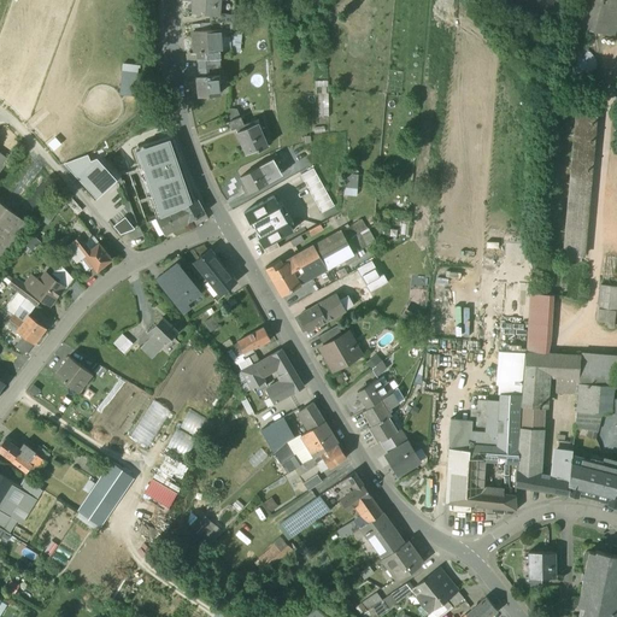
[(194,0),(193,12),(212,15),(212,6),(216,6),(216,4),(215,4),(215,0),(194,0)]
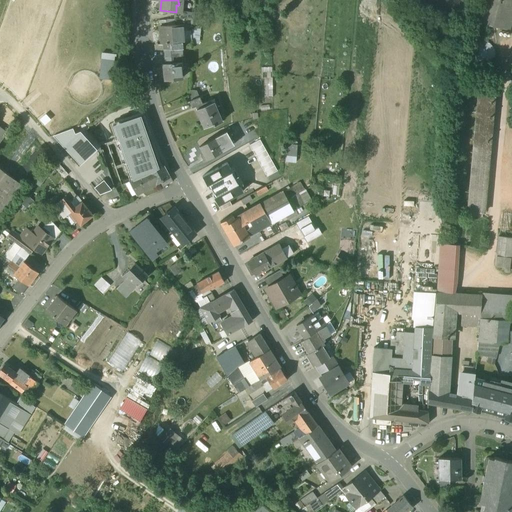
[(511,0),(481,0),(476,21),(510,30),(511,20),(511,0)]
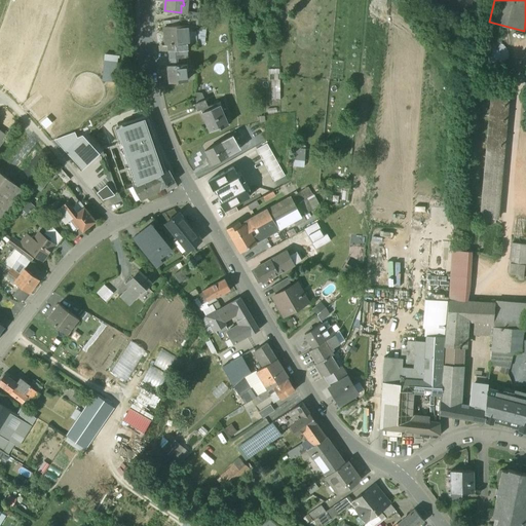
[(179,26),(163,27),(165,44),(167,44),(186,43),(186,42),(185,26),(184,25),(179,26)]
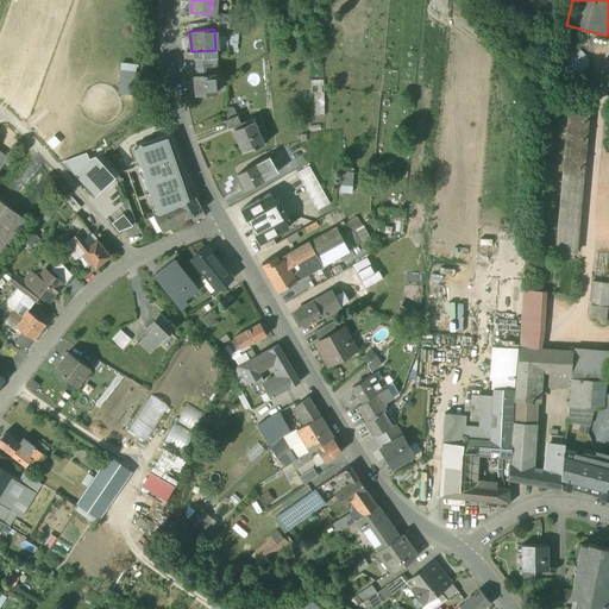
[(589,44),(590,42),(589,41),(588,38),(586,37),(584,37),(583,37),(581,38),(579,41),(579,43),(579,44),(581,46),(583,46),(584,48),(586,46),(588,46),(589,44)]
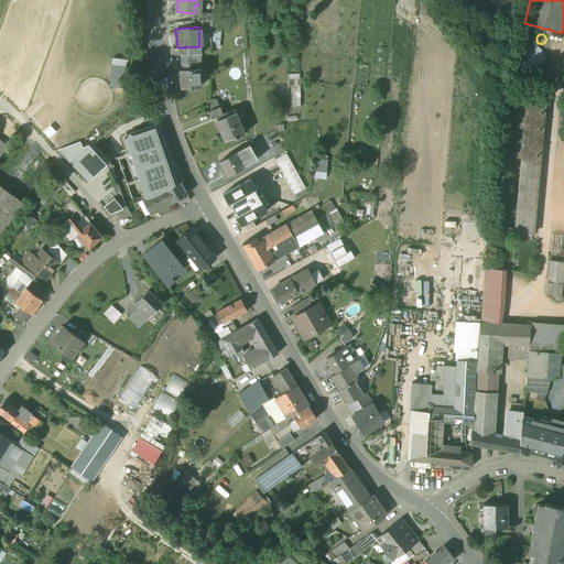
[(199,53),(181,54),(182,63),(187,63),(187,62),(199,61),(201,61),(199,53)]
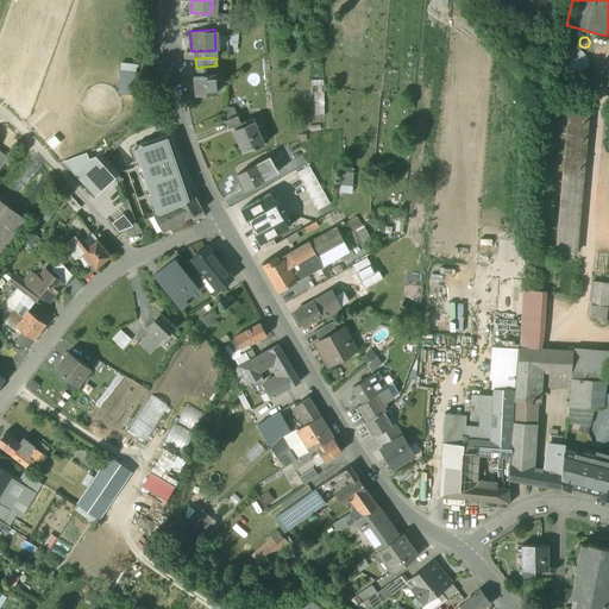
[(579,68),(581,66),(579,62),(578,60),(575,57),(572,57),(569,57),(566,60),(564,62),(564,66),(564,69),(566,71),(569,73),(572,74),(576,73),(578,71),(579,68)]
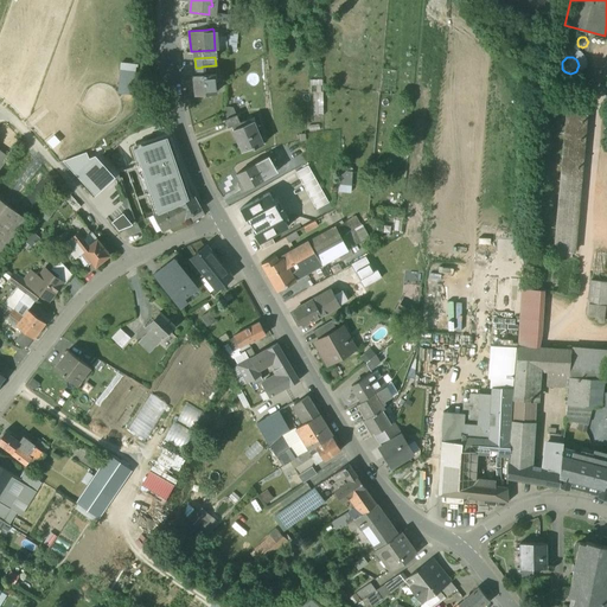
[(135,64),(121,63),(119,91),(133,93),(135,64)]
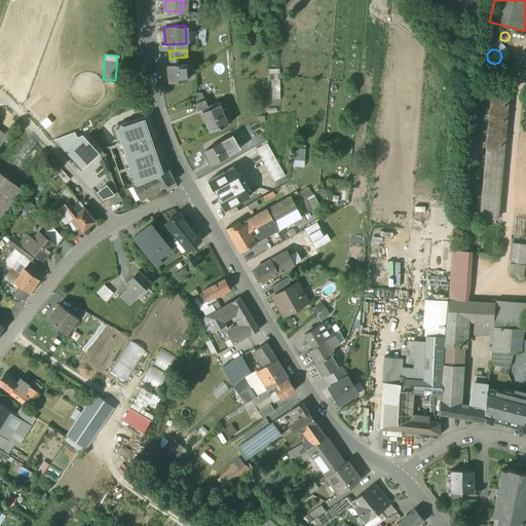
[(186,57),(175,58),(175,59),(176,64),(167,66),(170,82),(187,80),(185,63),(187,63),(186,57)]
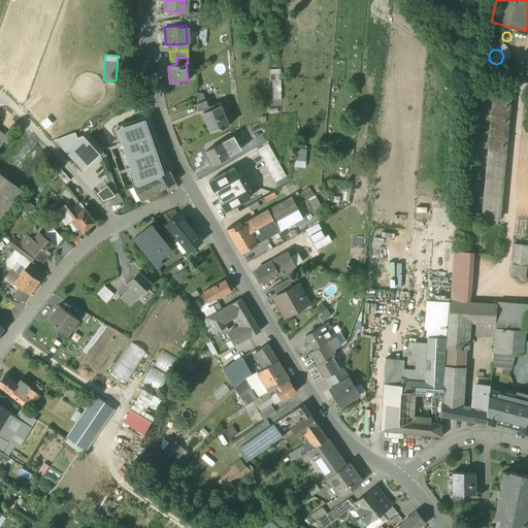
[(281,70),(269,70),(268,80),(281,79),(281,70)]
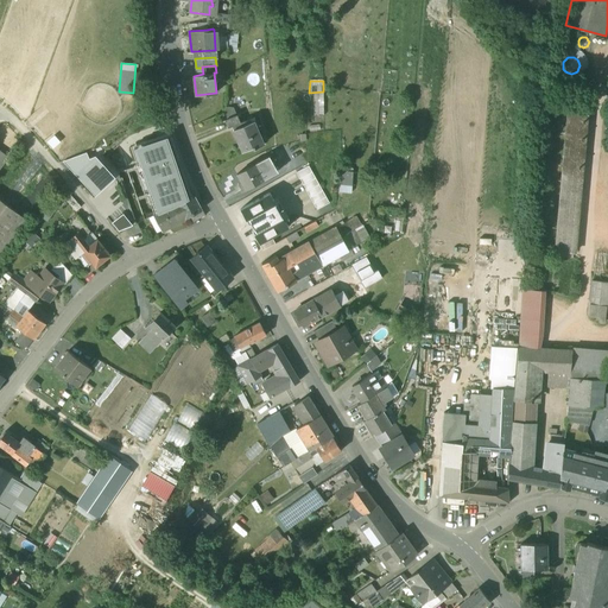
[(568,109),(555,252),(574,253),(586,111),(568,109)]
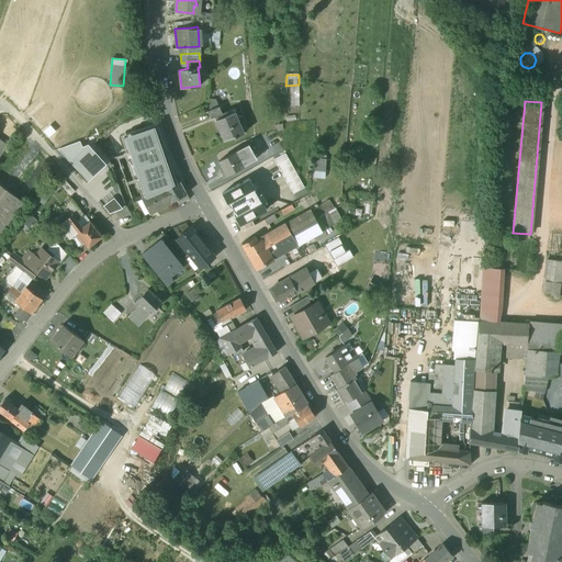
[(218,107),(208,111),(211,119),(222,113),(218,107)]
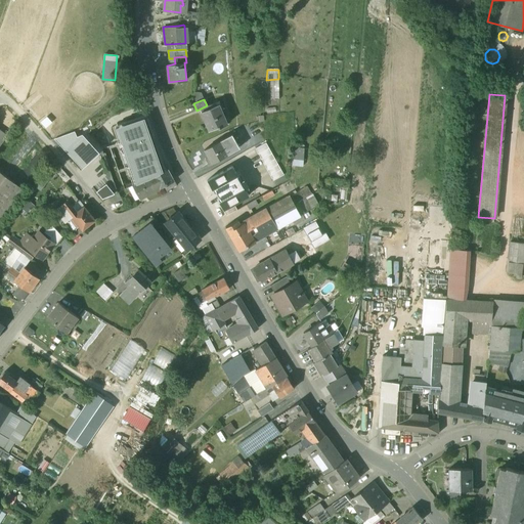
[(227,125),(218,104),(201,112),(209,131),(217,127),(218,129),(227,125)]
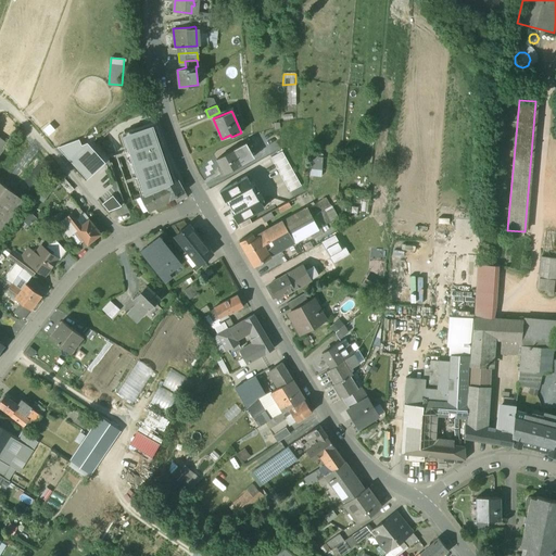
[(155,123),(124,135),(144,196),(161,188),(176,179),(155,123)]
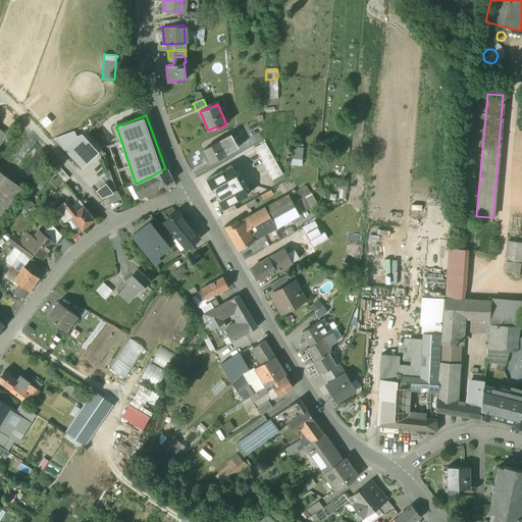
[(332,136),(332,119),(324,119),(324,136),(332,136)]
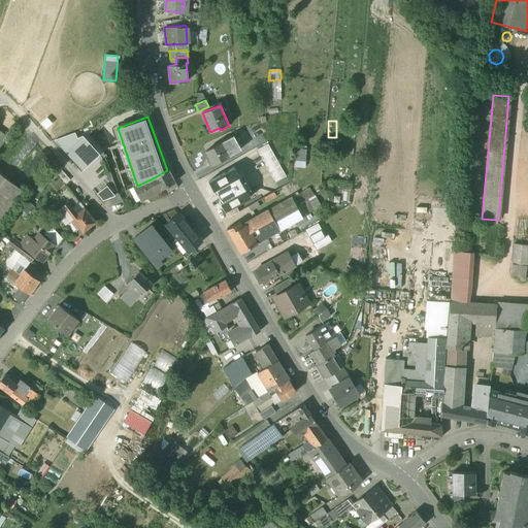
[(73,133),(57,140),(83,168),(98,154),(81,136),(75,139),(73,133)]
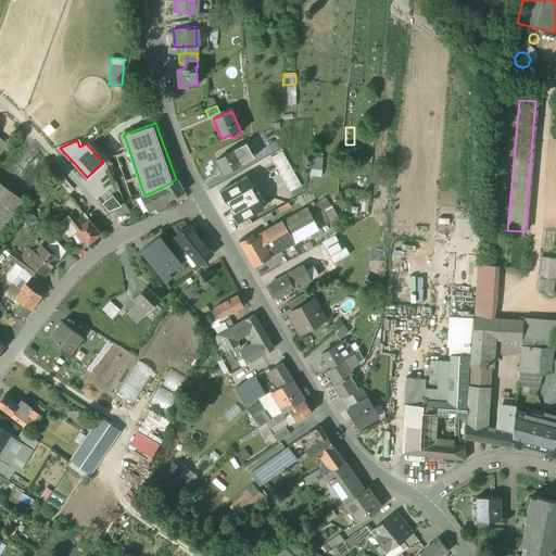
[(245,143),(234,150),(237,156),(240,155),(244,163),(253,158),(245,143)]
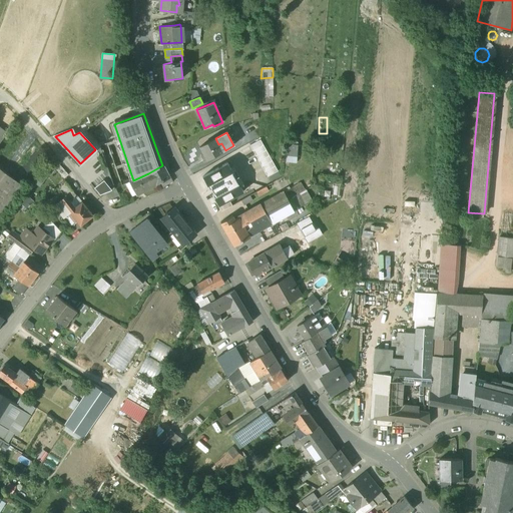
[(215,138),(199,147),(206,160),(225,150),(221,143),(218,144),(215,138)]
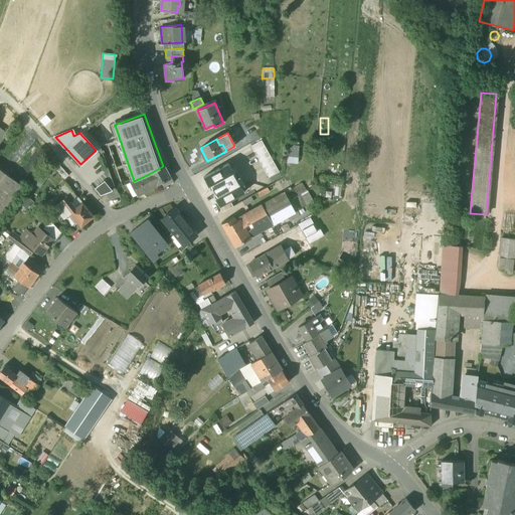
[(251,147),(269,178),(279,172),(262,141),(251,147)]
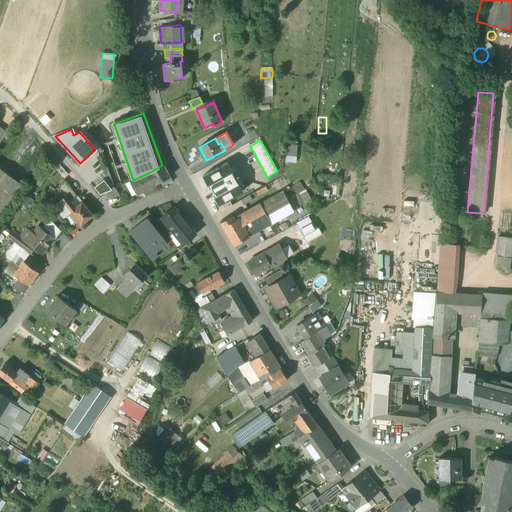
[(289,143),(288,162),(297,162),(298,143),(289,143)]
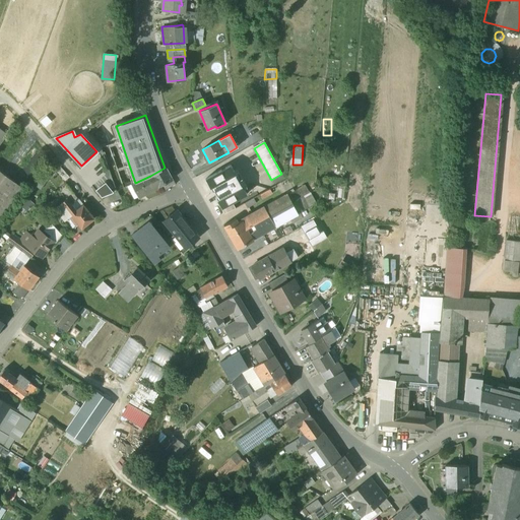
[(57,166),(52,161),(45,172),(50,175),(57,166)]
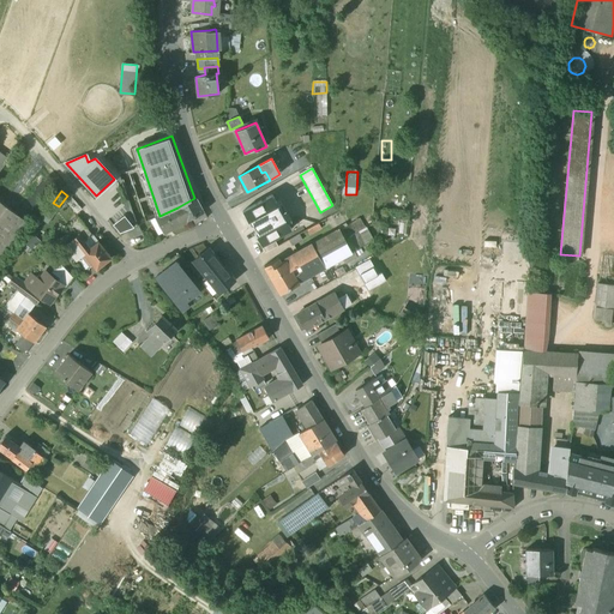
[(244,212),(262,246),(275,239),(292,230),(272,196),(244,212)]
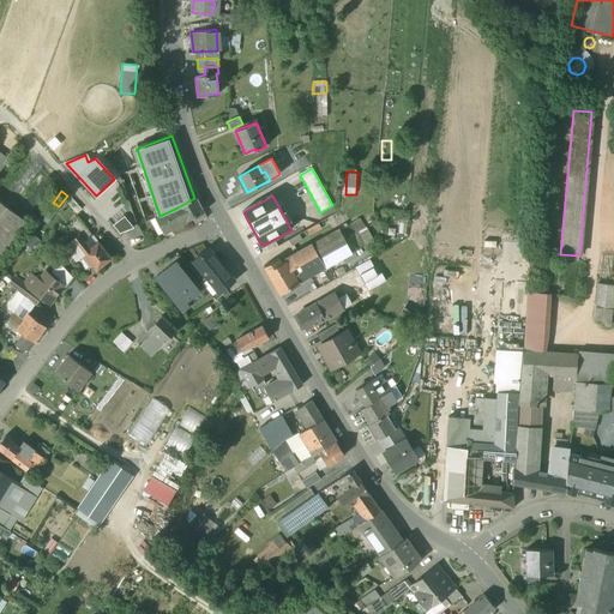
[(71,198),(66,202),(77,214),(82,210),(71,198)]
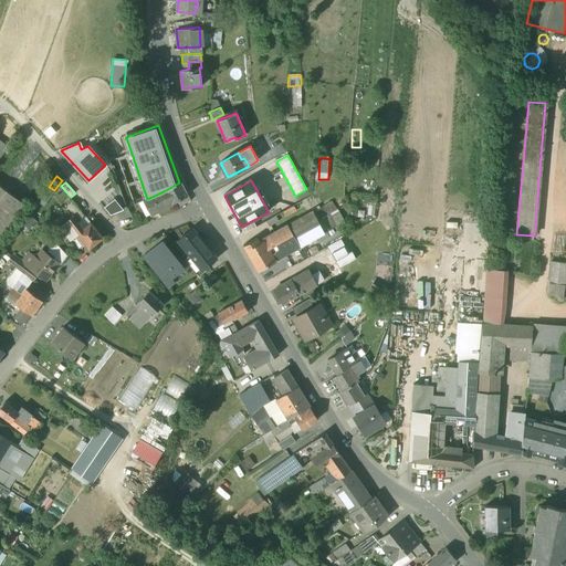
[(147,199),(143,201),(150,216),(177,201),(188,196),(181,182),(179,182),(164,191),(147,199)]
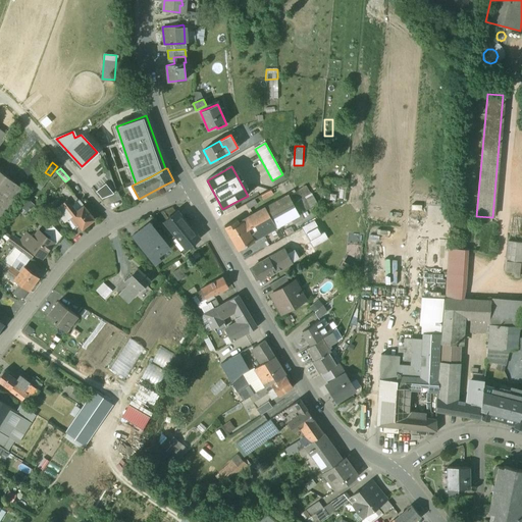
[(0,217),(22,189),(0,171),(0,217)]
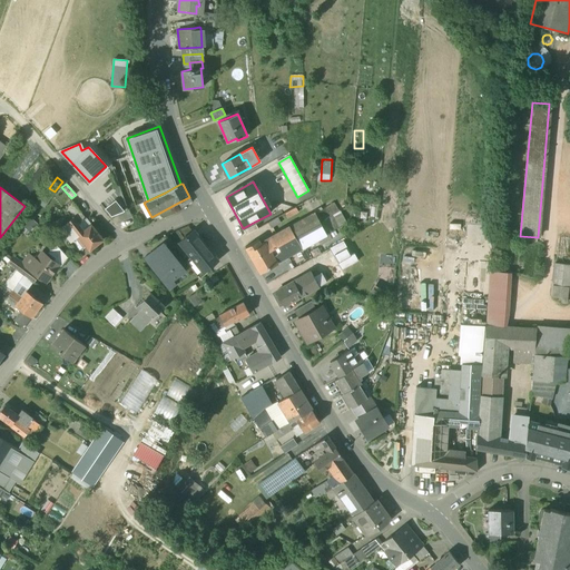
[(50,198),(45,194),(38,203),(43,206),(50,198)]
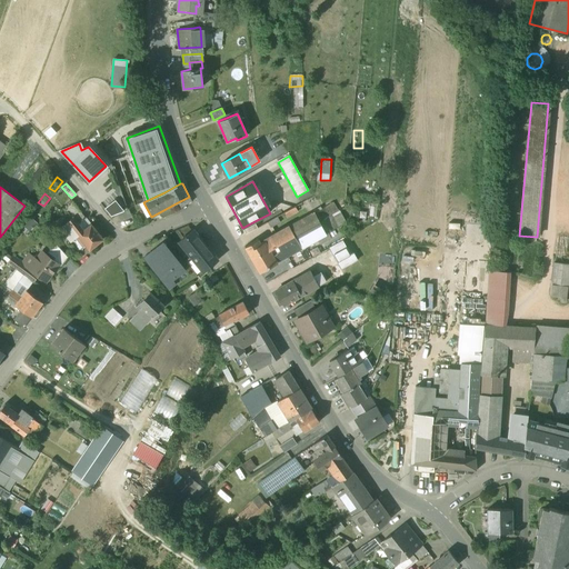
[(189,197),(178,202),(181,208),(192,202),(189,197)]
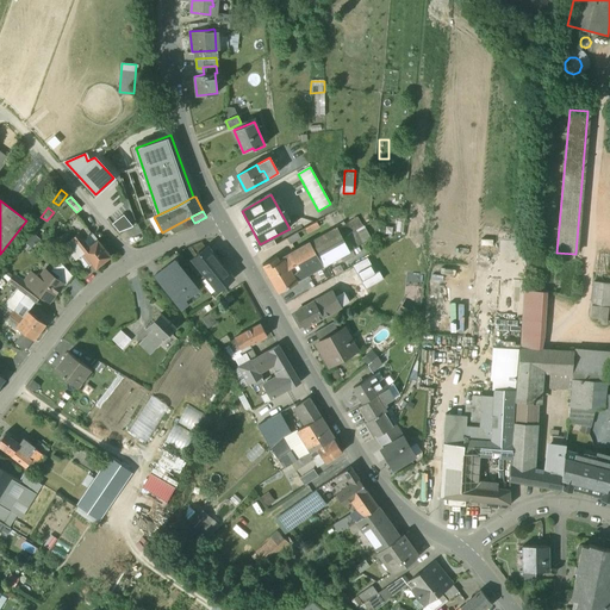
[(125,230),(132,226),(124,215),(112,224),(118,232),(125,230)]
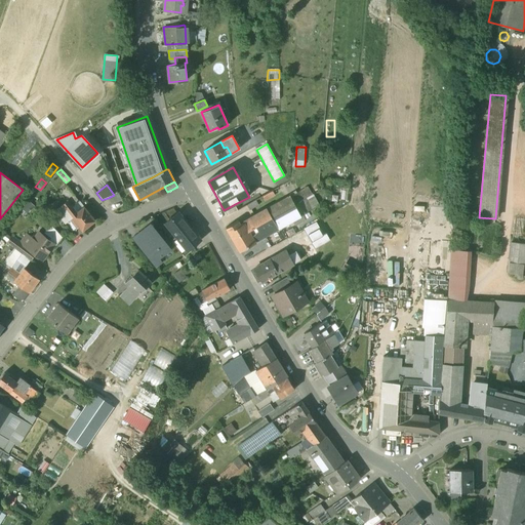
[(75,196),(66,186),(58,192),(66,202),(67,201),(68,202),(75,196)]
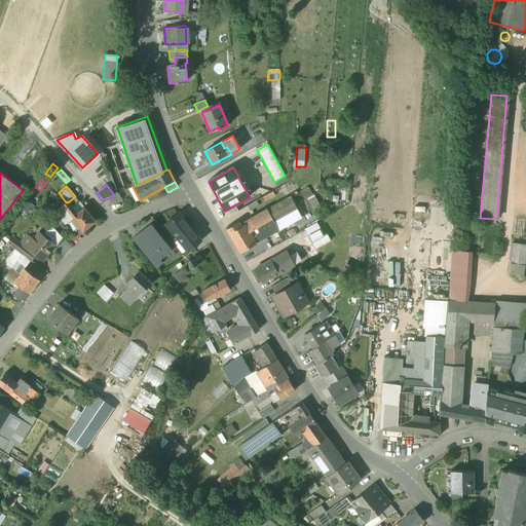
[(272,192),(263,197),(265,201),(275,196),(272,192)]
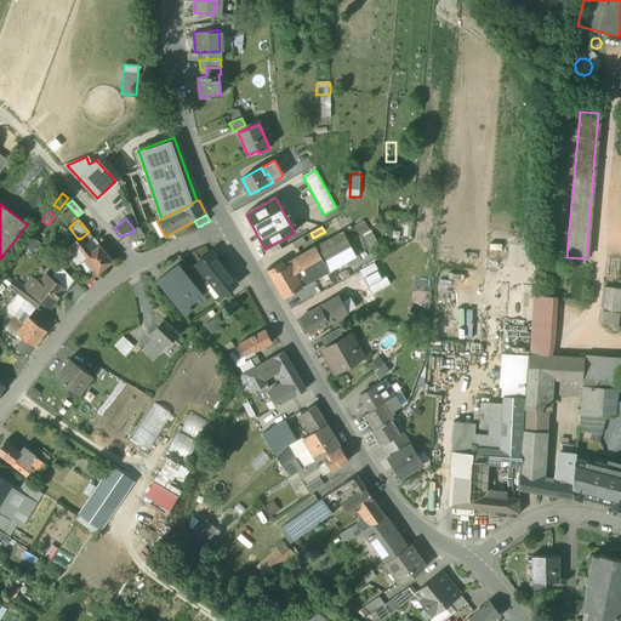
[(135,231),(127,234),(132,243),(143,238),(140,228),(135,231)]
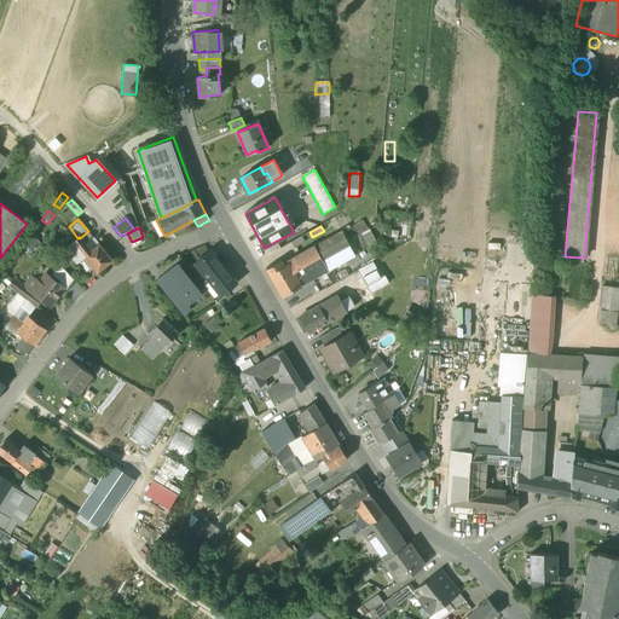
[(93,237),(88,231),(80,238),(85,244),(93,237)]
